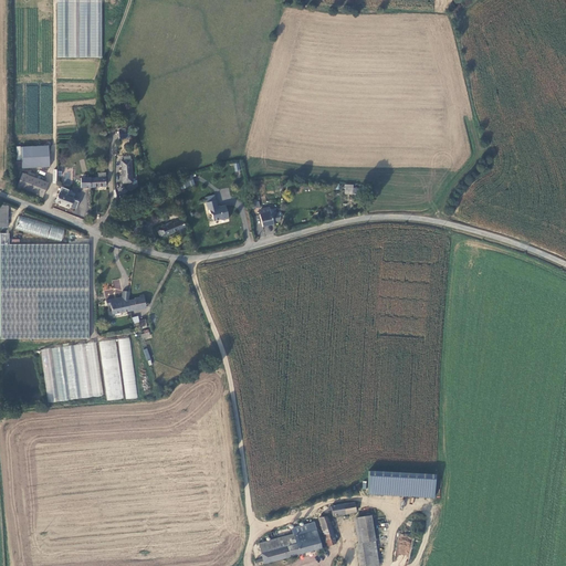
[(56,0),(56,58),(101,58),(101,0),(56,0)]
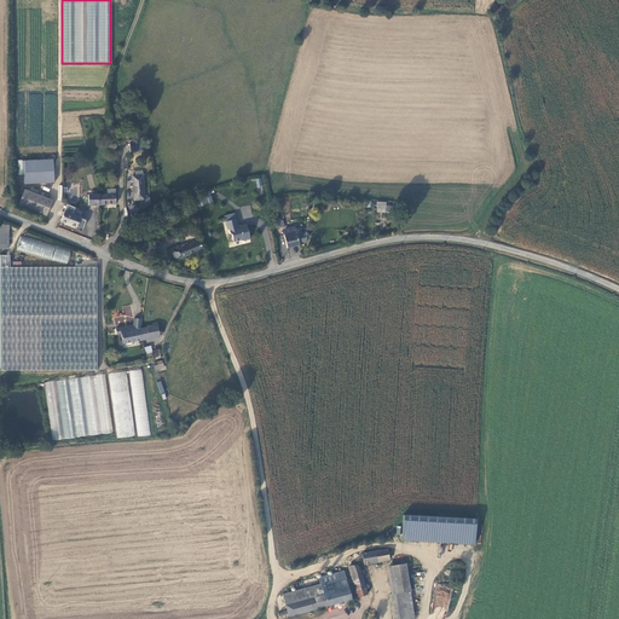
[(23,161),(24,184),(55,183),(53,160),(23,161)]
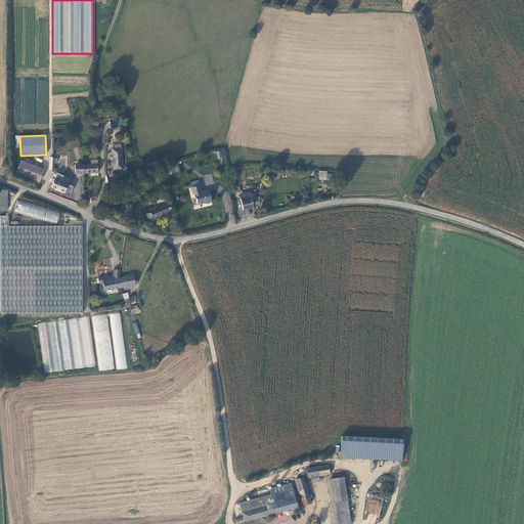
[(122,148),(114,149),(117,171),(125,170),(122,148)]
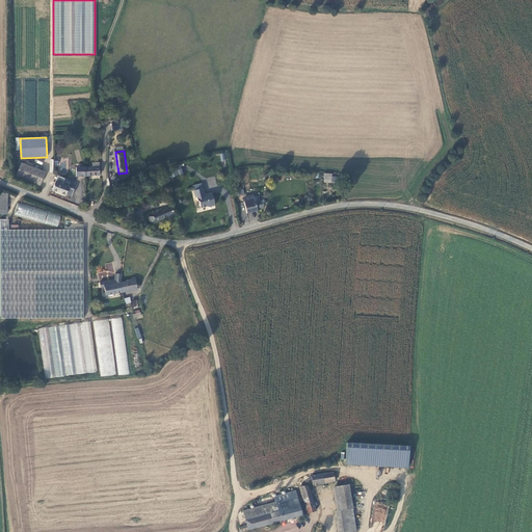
[(19,164),(22,159),(12,156),(12,161),(19,164)]
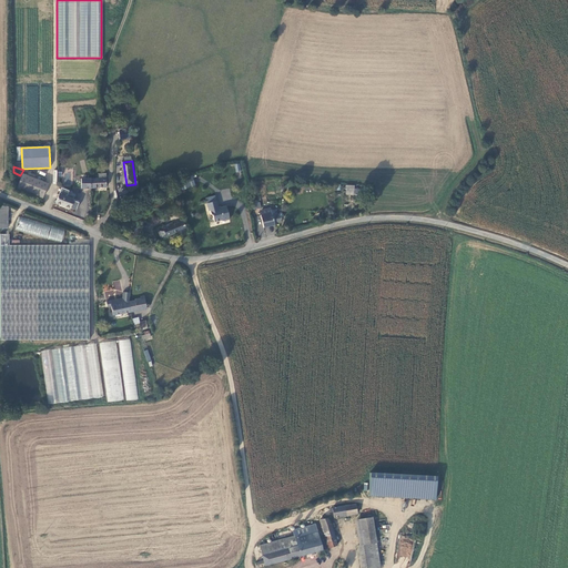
[(108,186),(108,173),(100,173),(100,178),(92,178),(92,188),(108,186)]
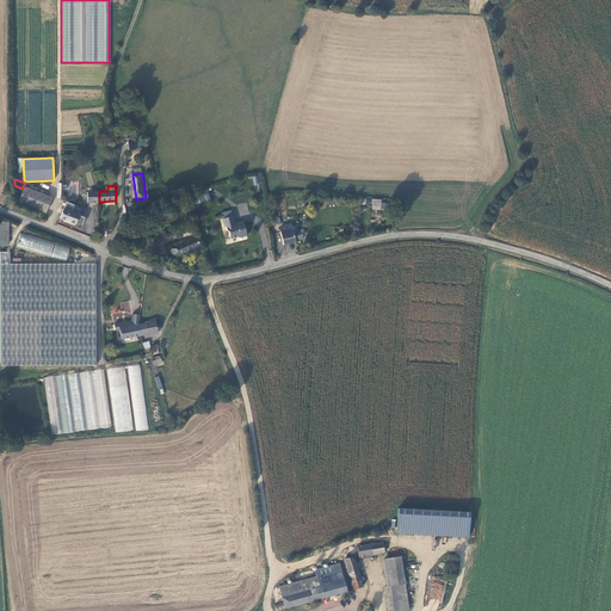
[(25,187),(19,202),(47,213),(53,198),(25,187)]
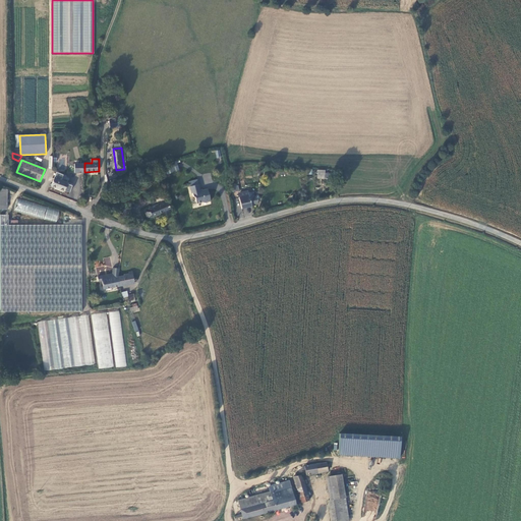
[(179,166),(178,162),(164,166),(166,171),(179,166)]
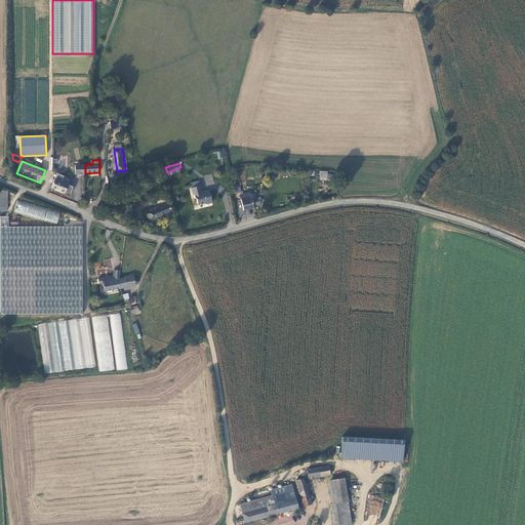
[(85,173),(85,164),(67,164),(67,166),(65,166),(66,173),(85,173)]
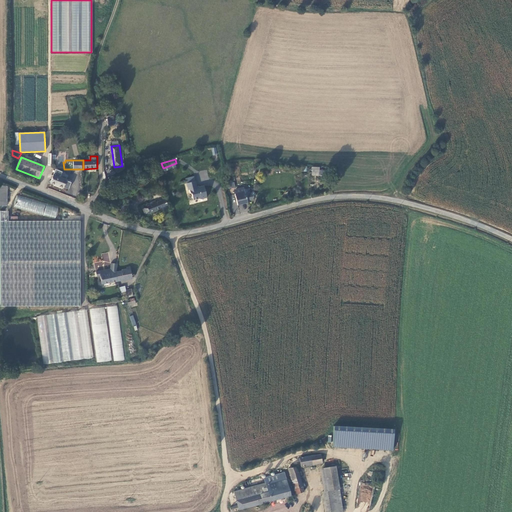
[(67,180),(54,175),(51,183),(64,188),(67,180)]
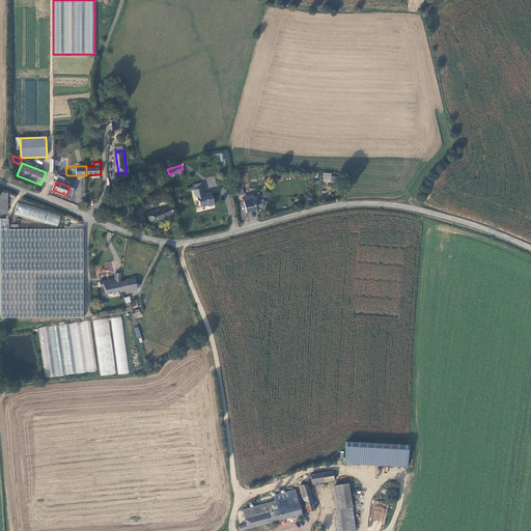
[(202,188),(194,191),(195,197),(196,197),(197,200),(199,201),(200,207),(206,206),(208,206),(215,205),(212,193),(204,195),(202,188)]
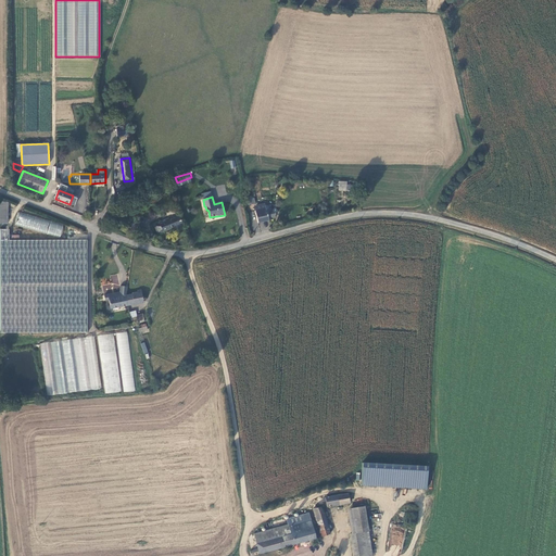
[(255,210),(258,222),(274,218),(276,212),(272,207),(270,204),(265,205),(266,206),(255,210)]
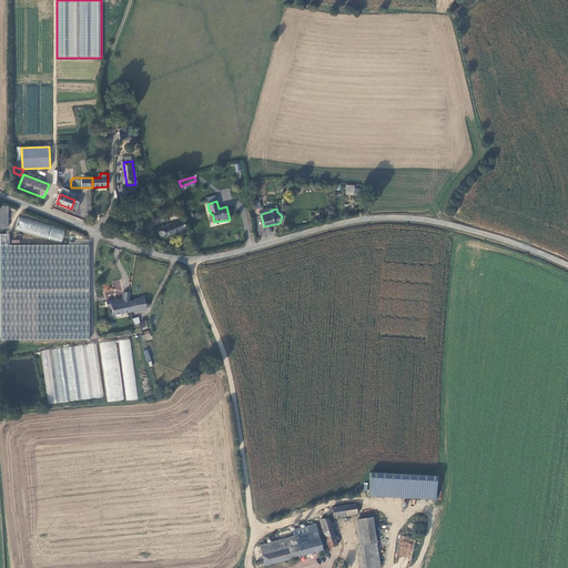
[(18,219),(16,232),(62,241),(66,227),(18,219)]
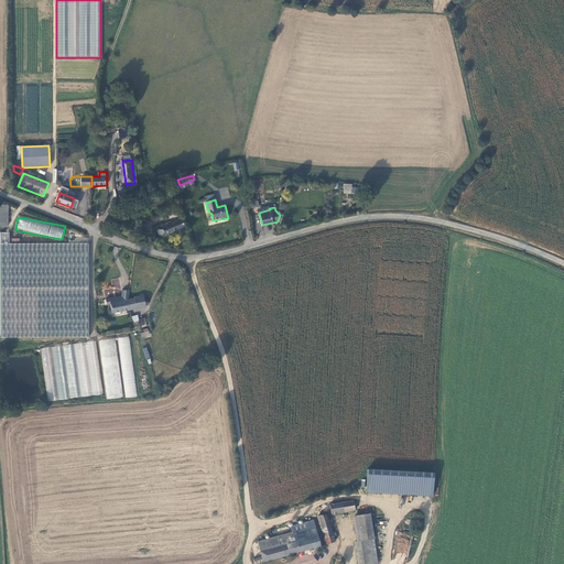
[(187,230),(184,218),(173,221),(167,224),(164,225),(156,228),(159,235),(175,229),(176,231),(181,230),(181,231),(183,231),(187,230)]
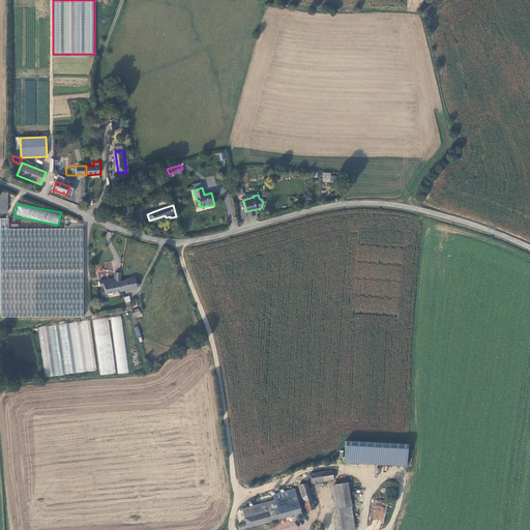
[(134,213),(125,214),(127,224),(135,223),(134,213)]
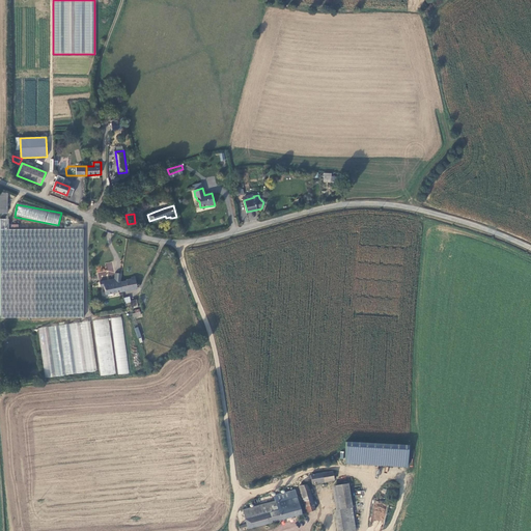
[(8,220),(0,220),(0,312),(0,319),(84,318),(82,228),(8,230),(8,220)]
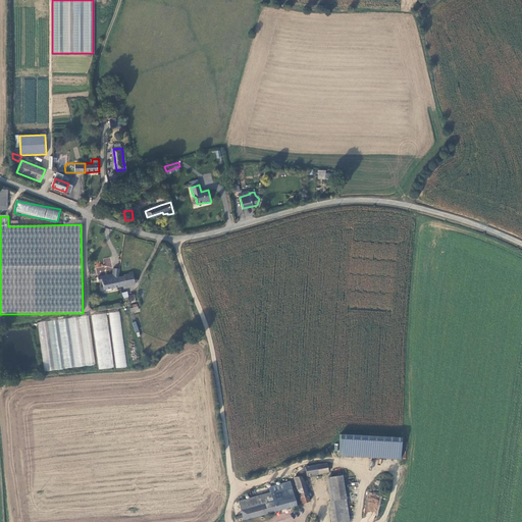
[(120,288),(118,278),(119,277),(120,268),(113,269),(113,274),(99,277),(100,282),(103,281),(105,290),(120,288)]
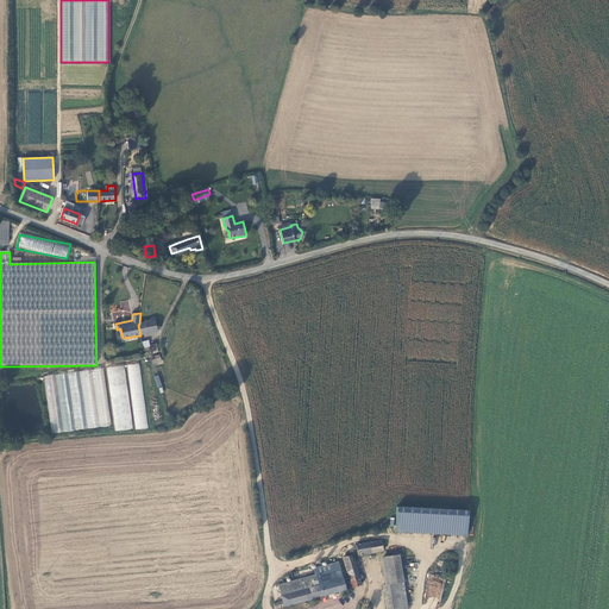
[(145,322),(138,325),(140,336),(158,331),(157,330),(159,330),(158,325),(156,325),(156,321),(151,321),(151,320),(145,321),(145,322)]
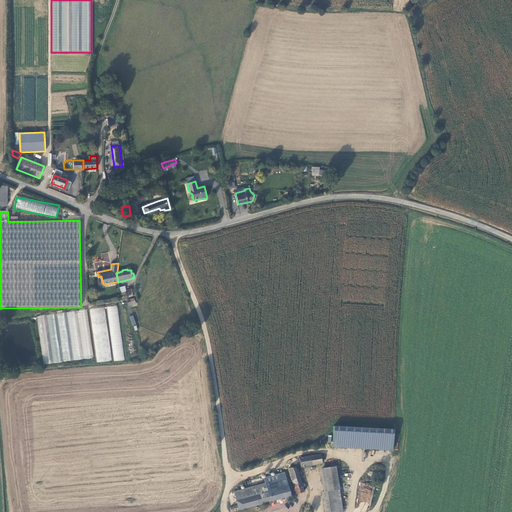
[(117,306),(37,317),(44,364),(96,357),(97,364),(126,361),(117,306)]
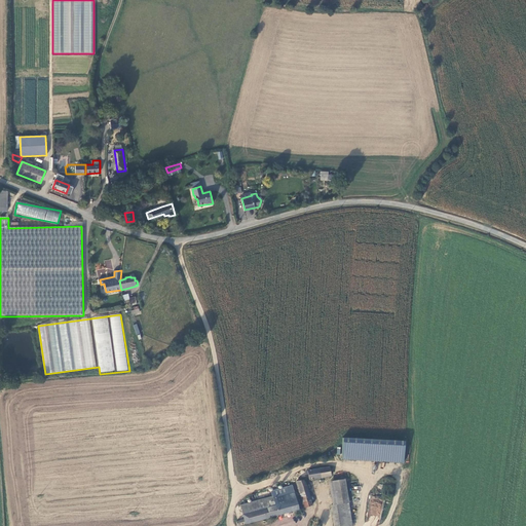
[(172,352),(183,346),(182,342),(170,349),(172,352)]
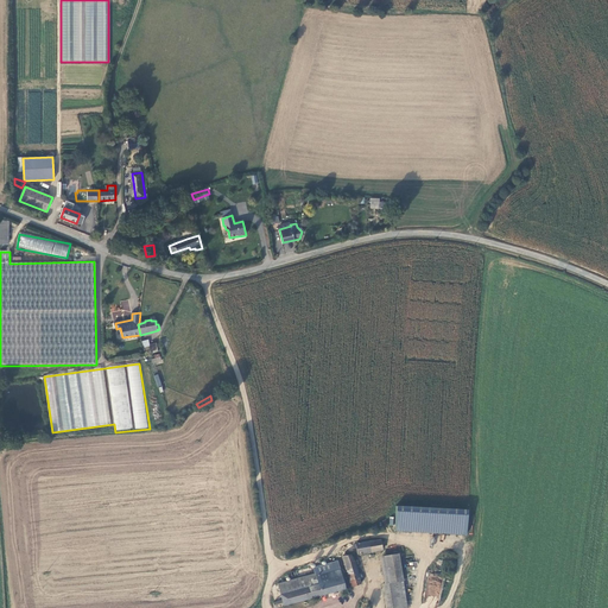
[(469,510),(397,505),(394,531),(468,536),(469,510)]
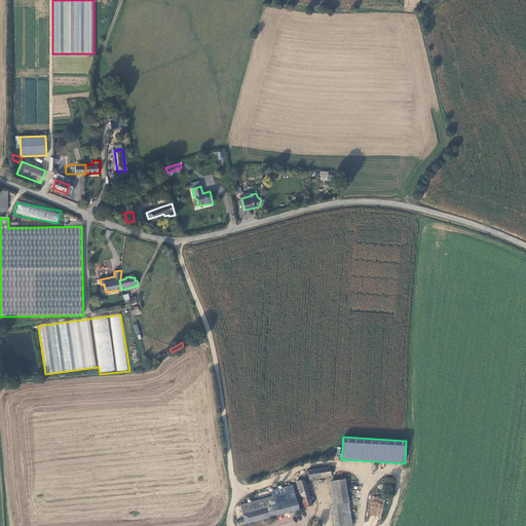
[(307,470),(307,471),(309,479),(331,476),(330,466),(307,470)]
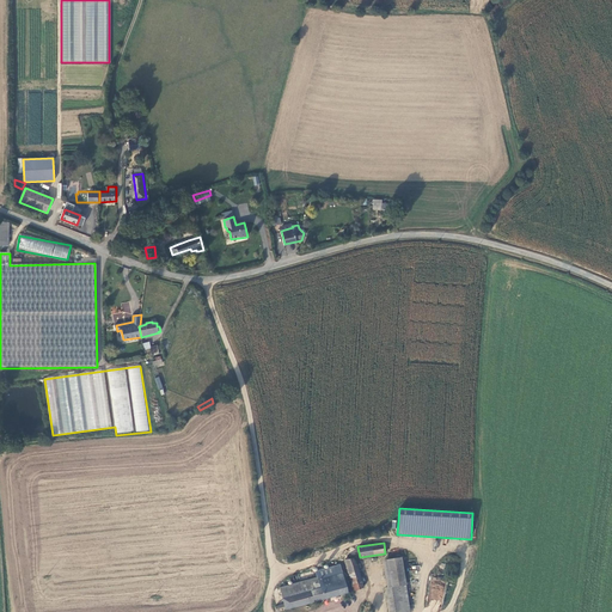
[(354,558),(344,560),(354,592),(362,589),(354,558)]
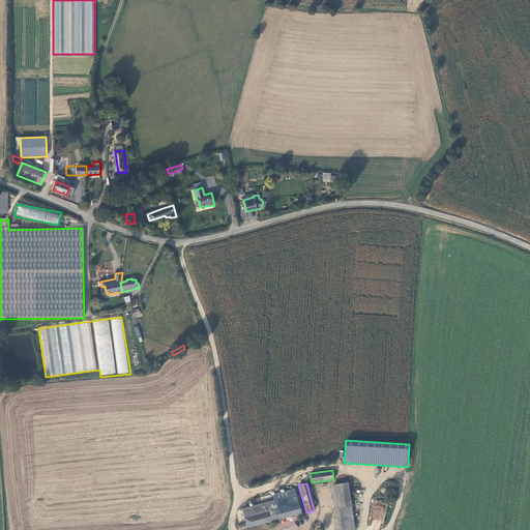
[(329,488),(333,509),(351,506),(347,484),(329,488)]
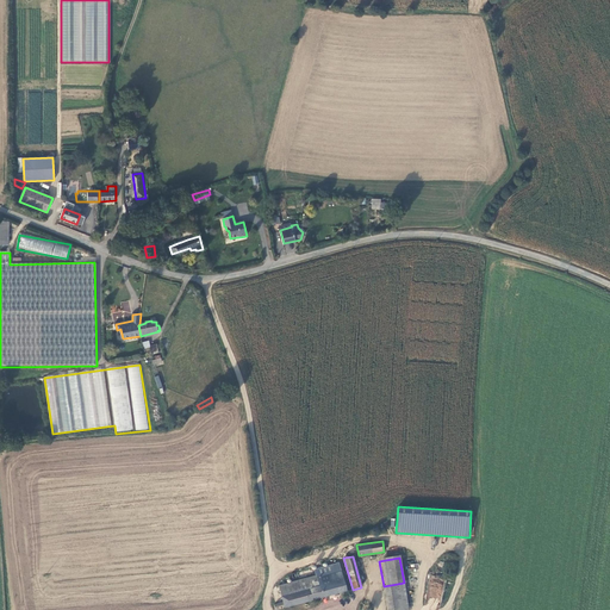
[(341,572),(338,565),(317,571),(318,574),(318,578),(341,572)]
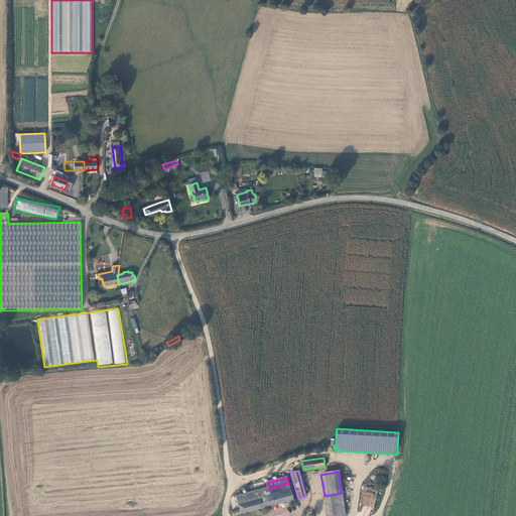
[(293,500),(288,484),(269,489),(269,486),(267,487),(236,496),(240,510),(232,512),(233,515),(234,515),(246,513),(293,500)]
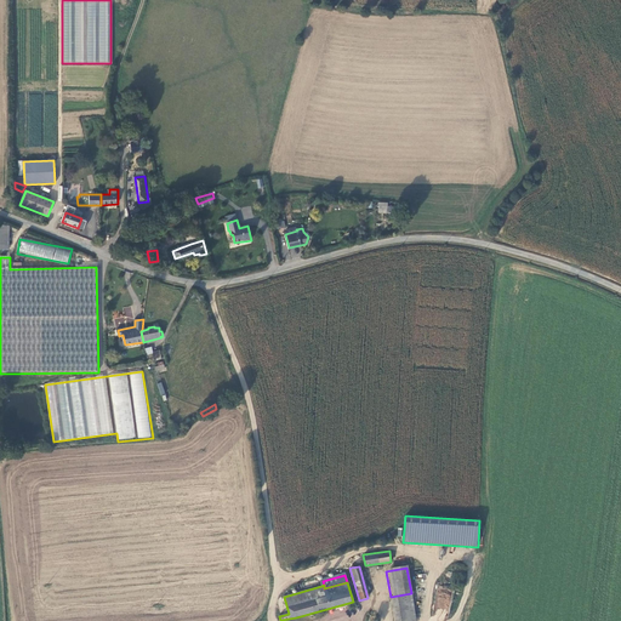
[(394,620),(417,620),(411,593),(391,597),(391,598),(394,620)]
